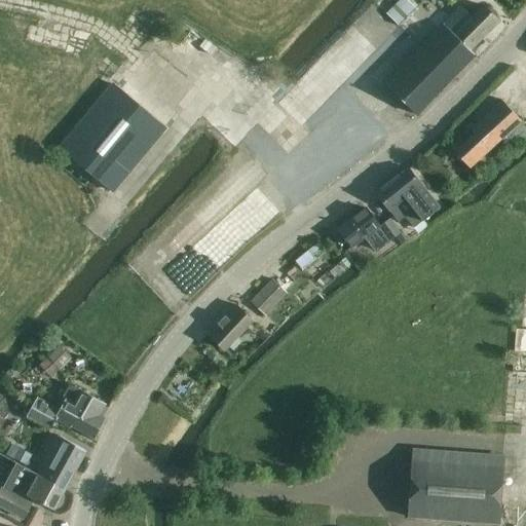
[(400,26),(417,7),(409,0),(400,0),(387,13),(400,26)]
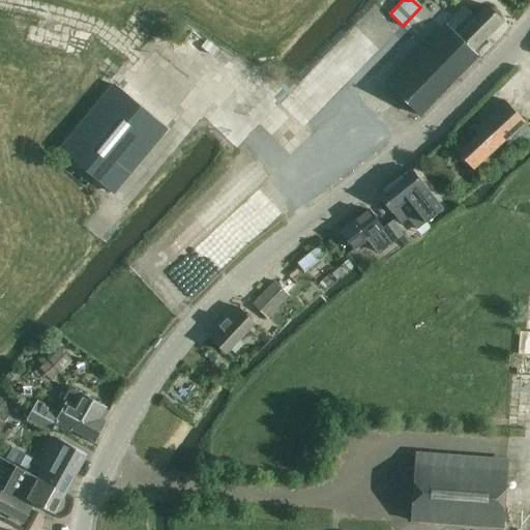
[(447,24),(446,23),(388,83),(421,115),(479,56),(474,52),(504,21),(488,5),(476,17),(466,5),(447,24)]
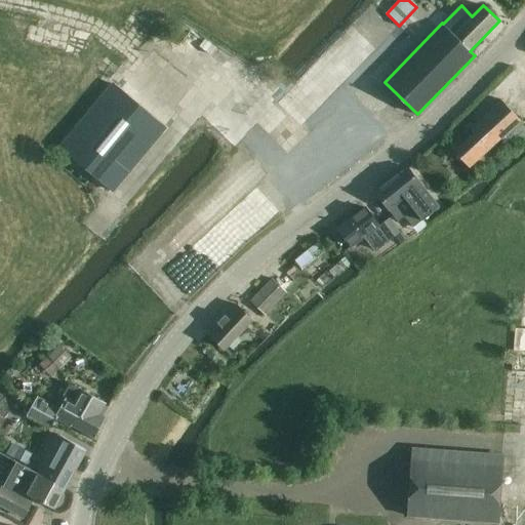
[(61,148),(81,165),(113,192),(165,127),(113,84),(61,148)]
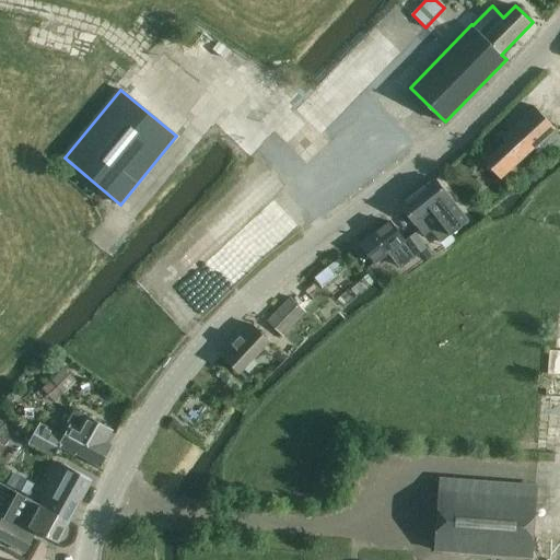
[(480,155),(499,176),(501,178),(535,147),(545,160),(559,146),(559,136),(553,129),(556,128),(534,105),(480,155)]
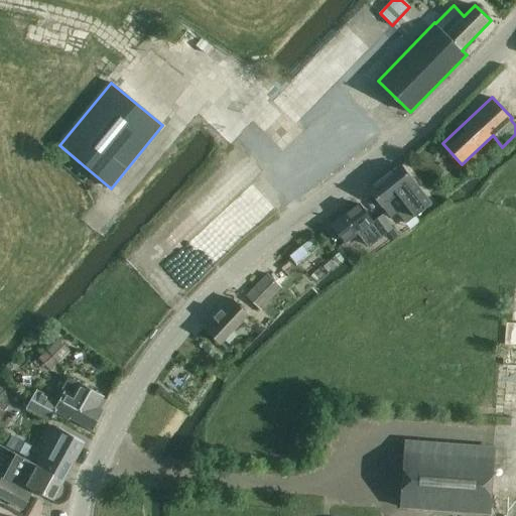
[(385,177),(368,189),(382,208),(383,208),(385,211),(391,218),(398,213),(406,222),(407,221),(411,227),(418,222),(414,216),(418,213),(424,208),(430,204),(423,194),(418,187),(402,166),(401,164),(401,165),(385,177)]
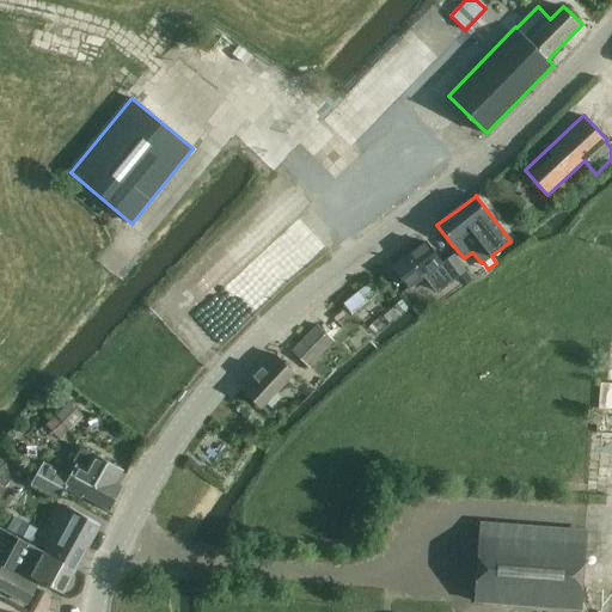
[(410,287),(442,262),(426,242),(393,267),(410,287)]
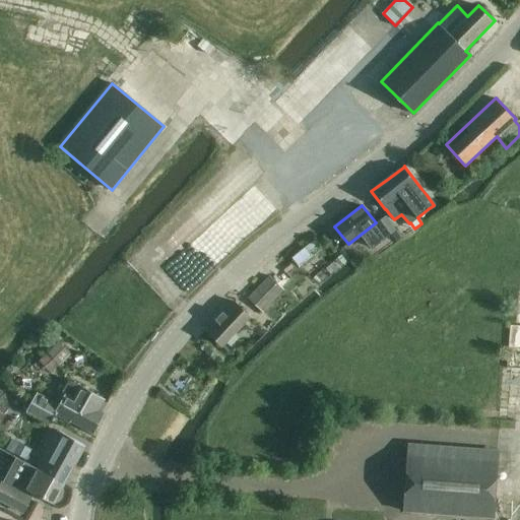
[(396,230),(386,216),(376,223),(386,238),(396,230)]
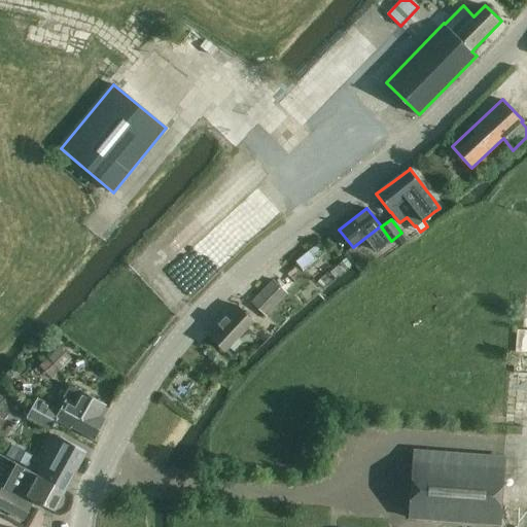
[(309,250),(295,261),(302,270),(310,262),(312,265),(326,253),(319,244),(310,251),(309,250)]
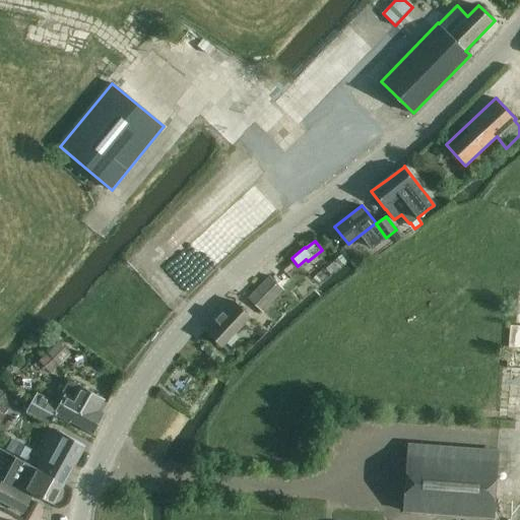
[(337,258),(326,269),(331,274),(342,264),(337,258)]
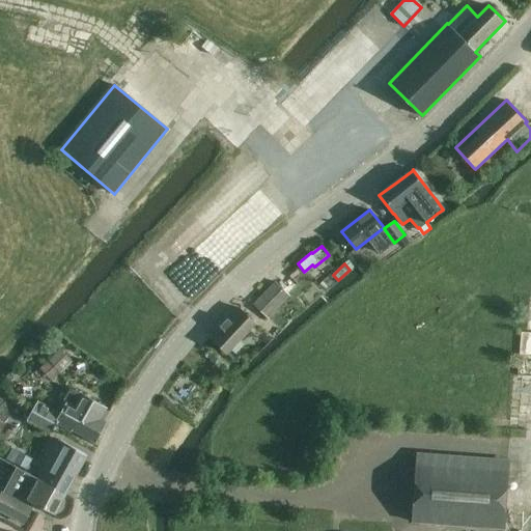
[(296,268),(287,274),(291,279),(300,273),(296,268)]
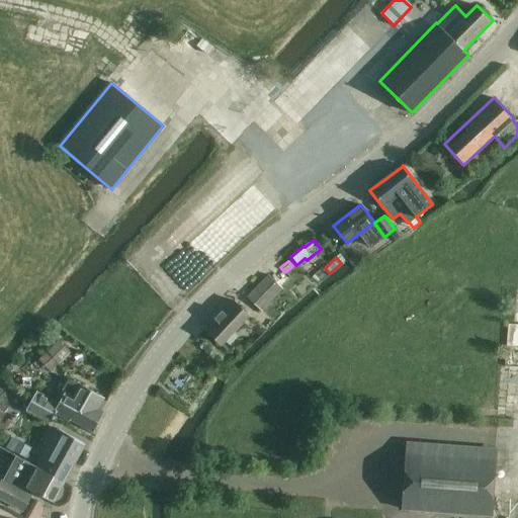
[(268,275),(248,295),(262,310),(282,288),(268,275)]
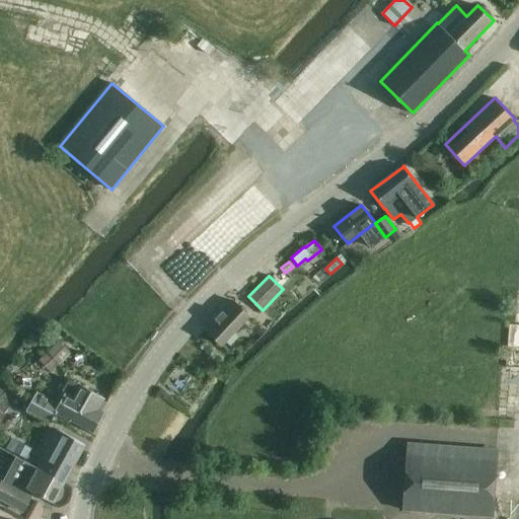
[(205,329),(206,330),(221,346),(249,316),(233,300),(205,329)]
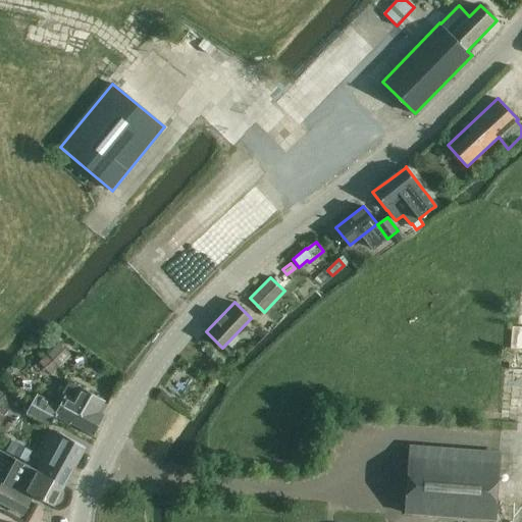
[(51,374),(64,363),(71,357),(59,344),(50,353),(39,362),(51,374)]
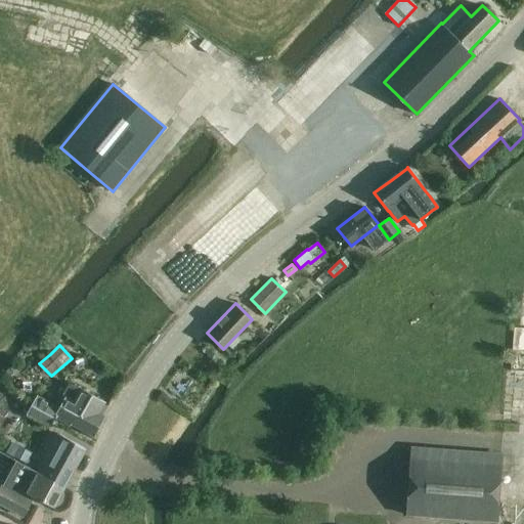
[(99,416),(106,402),(81,388),(74,401),(64,396),(59,407),(38,396),(28,416),(52,428),(57,420),(95,439),(105,419),(99,416)]
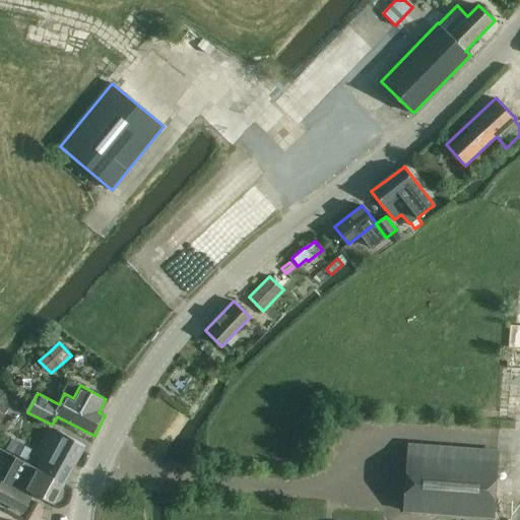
[(59,431),(38,469),(65,484),(86,446),(59,431)]
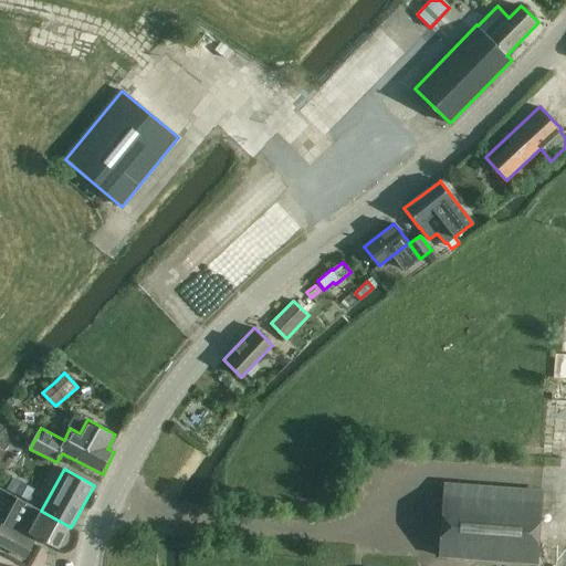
[(35,489),(22,482),(21,482),(16,493),(29,501),(35,489)]
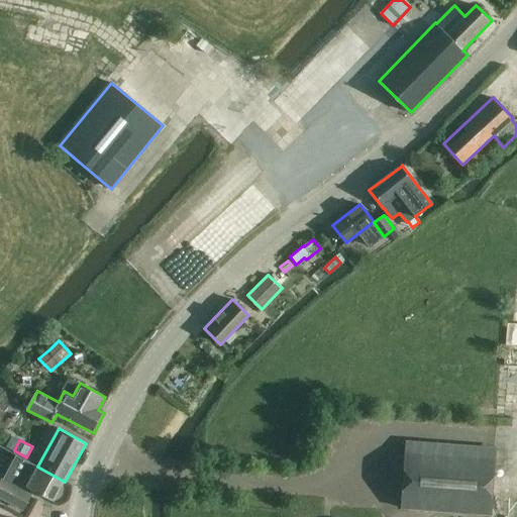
[(491,515),(495,458),(406,451),(402,508),(491,515)]
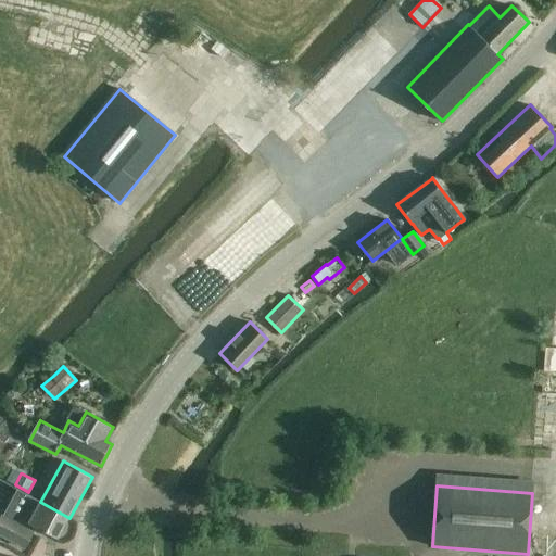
[(1,517),(0,518),(0,534),(25,548),(33,534),(34,533),(36,529),(58,540),(70,518),(40,502),(17,490),(3,516),(2,516),(1,516),(1,517)]
